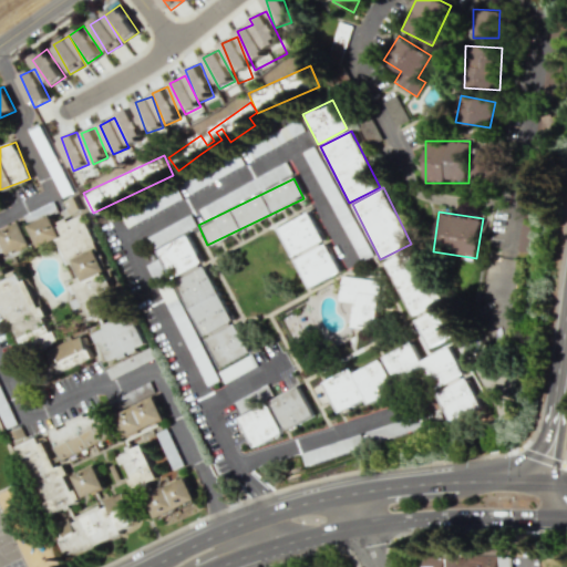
[(29,225),(39,247),(58,240),(68,266),(75,263),(82,280),(72,285),(86,321),(122,307),(84,213),(55,224),(52,215),(29,225)]
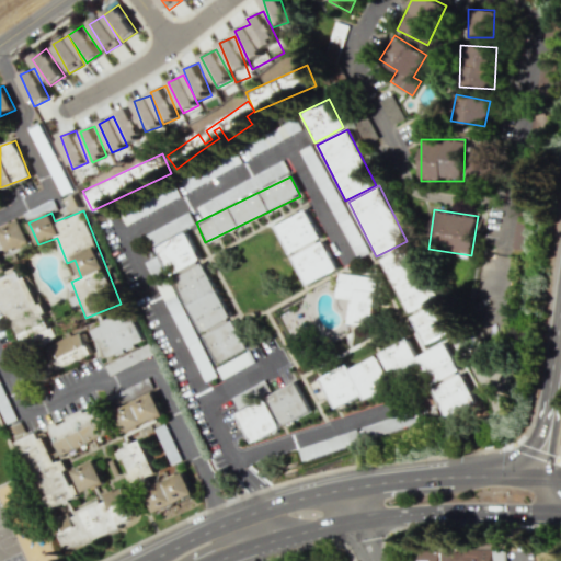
[(275,225),(288,253),(319,239),(306,210),(275,225)]
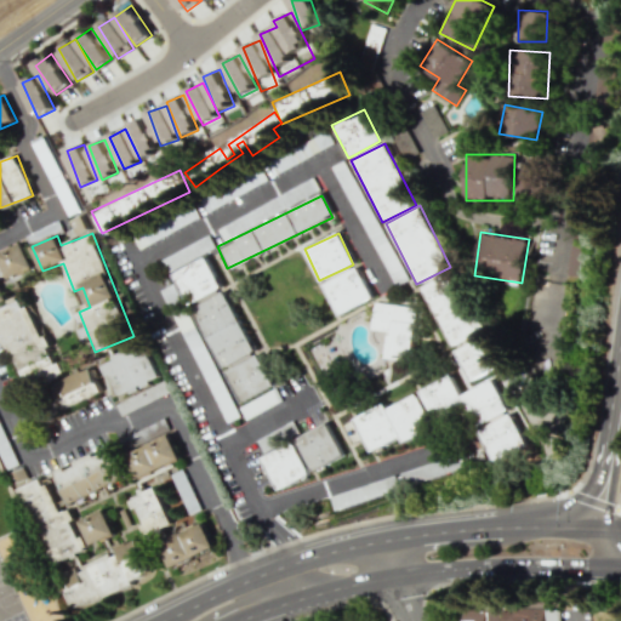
[(34,267),(23,243),(0,252),(0,255),(10,278),(34,267)]
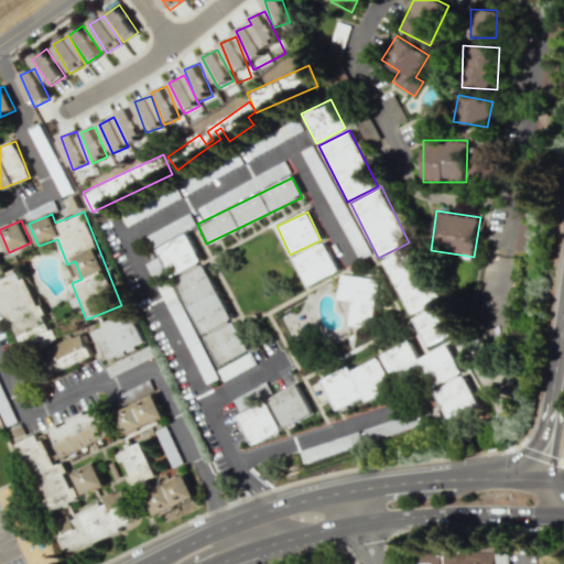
[(0,275),(9,272),(2,258),(9,256),(0,232),(0,275)]
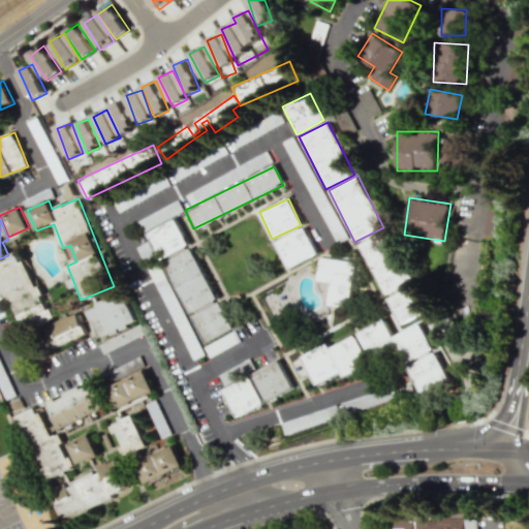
[(188,244),(174,218),(146,232),(160,259),(188,244)]
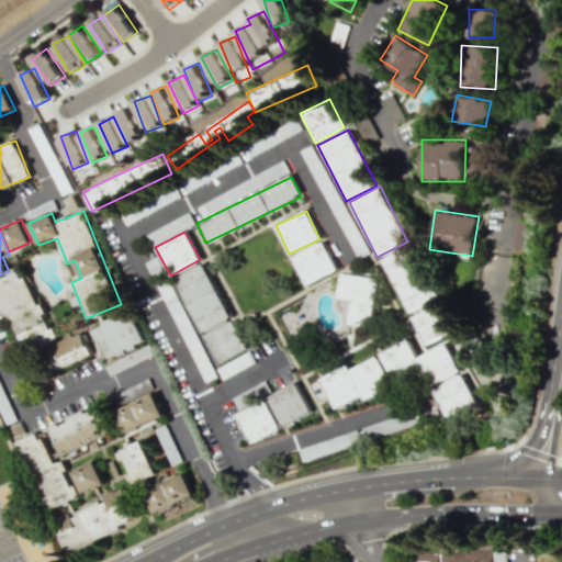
[(304,283),(336,270),(325,243),(293,255),(304,283)]
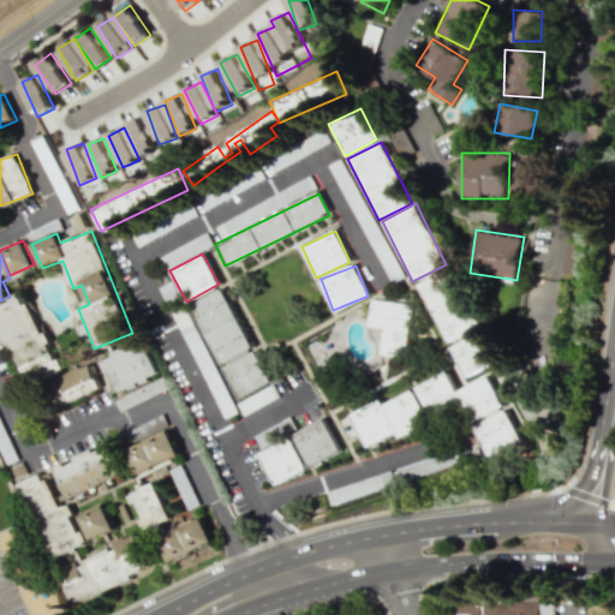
[(446,344),(478,328),(448,268),(417,282),(446,344)]
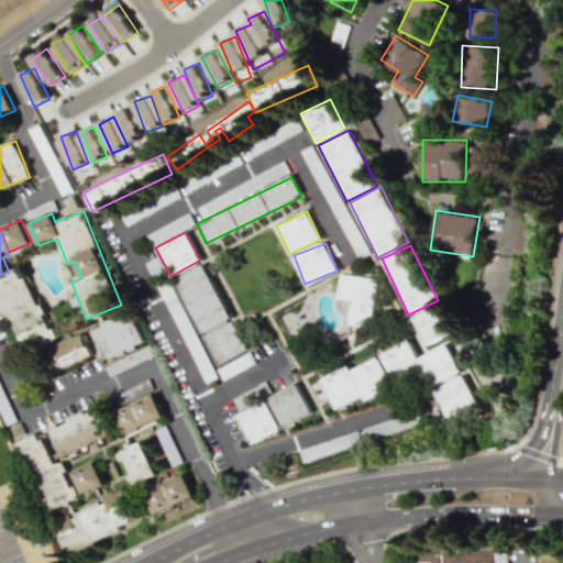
[(231,319),(203,264),(174,278),(201,334),(231,319)]
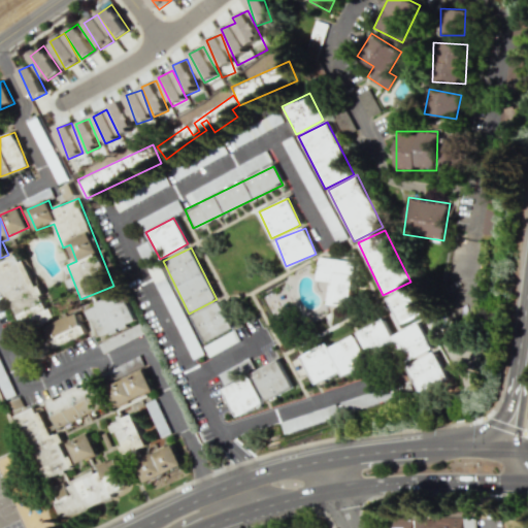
[(0,262),(0,281),(22,332),(50,321),(20,250),(6,255),(8,259),(0,262)]
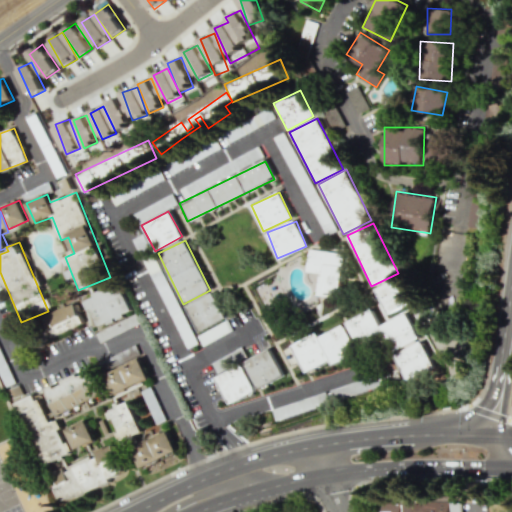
[(318,273),(315,295),(336,297),(341,253),(307,249),(305,271),(318,273)]
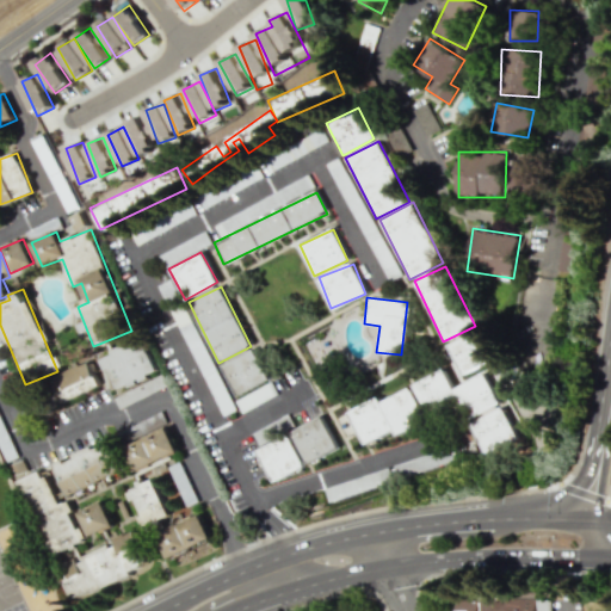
[(463,376),(497,359),(481,328),(449,344),(463,376)]
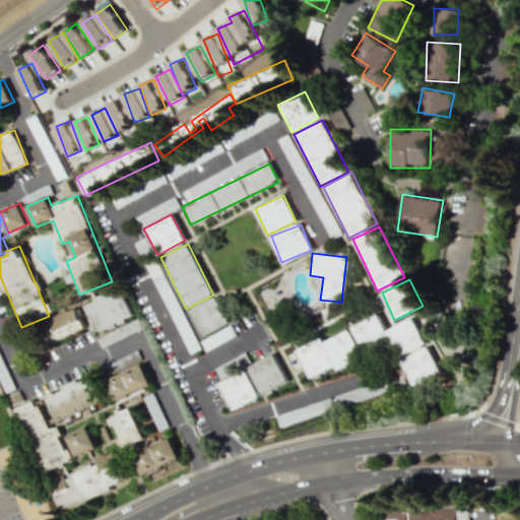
[(86,302),(99,332),(133,318),(120,287),(86,302)]
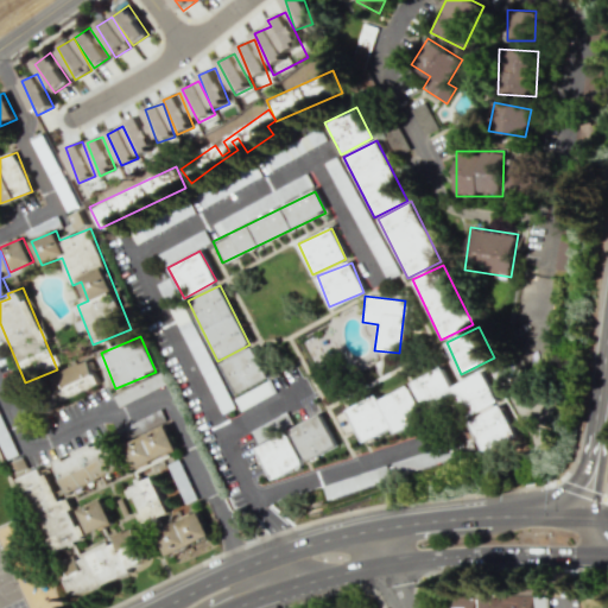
[(268,377),(254,347),(221,362),(235,392),(268,377)]
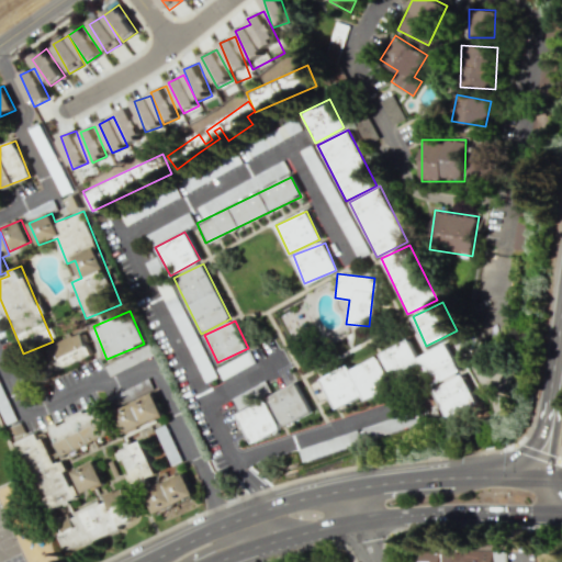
[(90,357),(82,334),(47,346),(55,369),(90,357)]
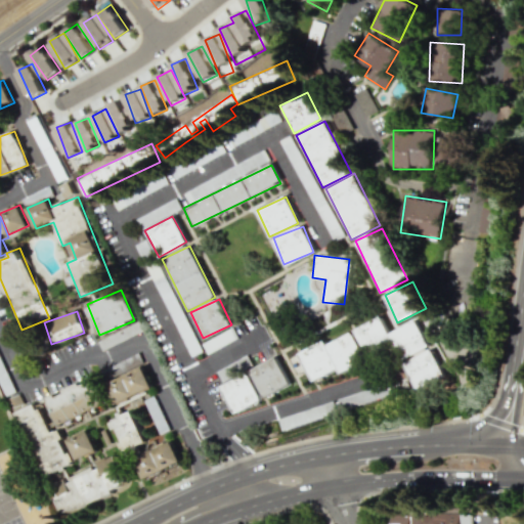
[(430,347),(417,319),(388,333),(381,316),(354,329),(367,357),(392,345),(399,361),(430,347)]
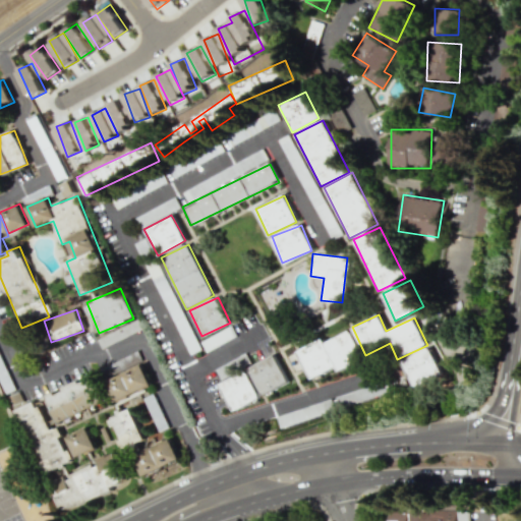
[(363,359),(350,330),(324,342),(323,339),(297,350),(310,379),(336,367),(337,370),(363,359)]
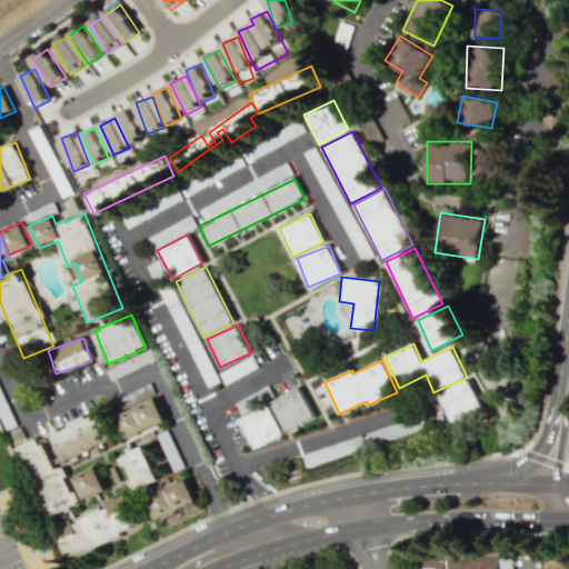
[(452,422),(483,408),(469,379),(439,393),(452,422)]
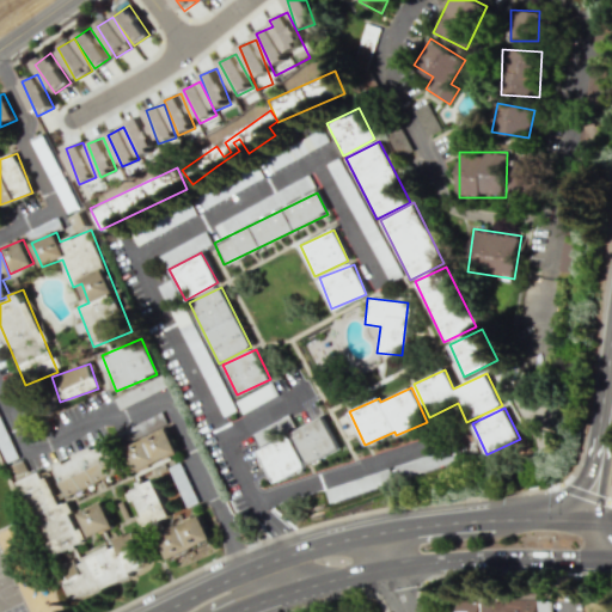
[(292,430),(307,464),(340,450),(324,416),(292,430)]
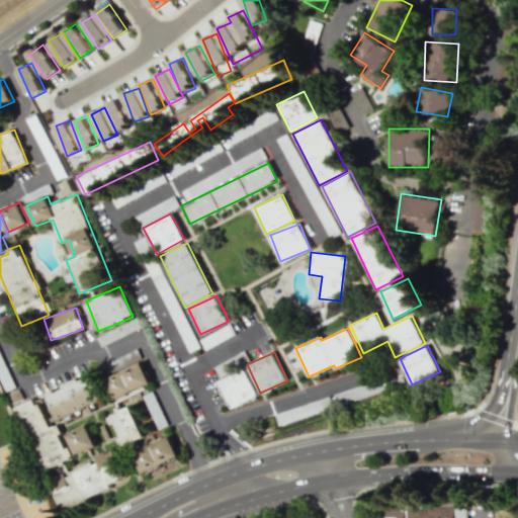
[(151,383),(142,362),(105,378),(115,401),(151,383)]
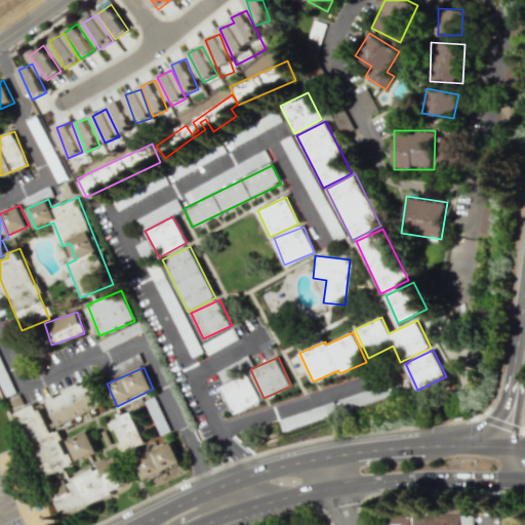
[(221,387),(236,414),(263,401),(247,373),(221,387)]
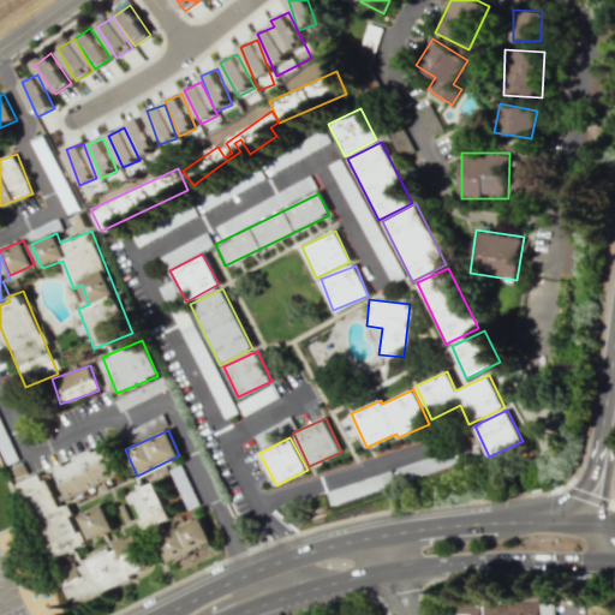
[(67,499),(124,475),(111,443),(54,466),(67,499)]
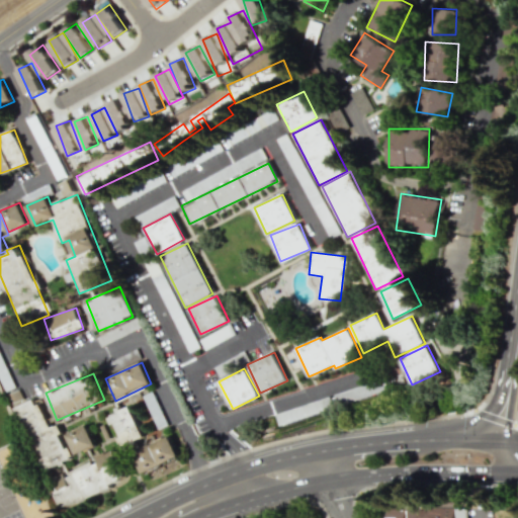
[(167,425),(153,392),(143,396),(157,429),(167,425)]
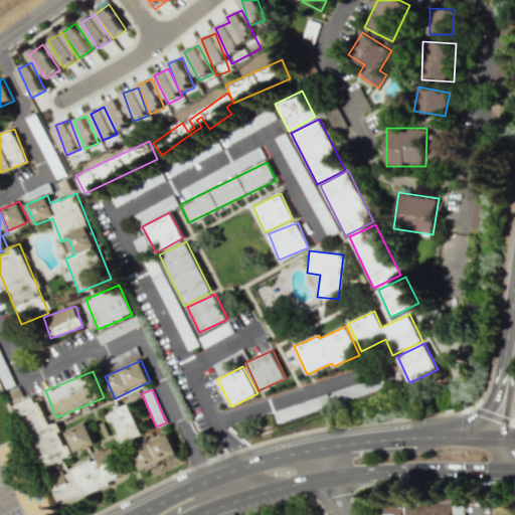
[(49,425),(37,395),(18,403),(44,468),(71,456),(57,421),(49,425)]
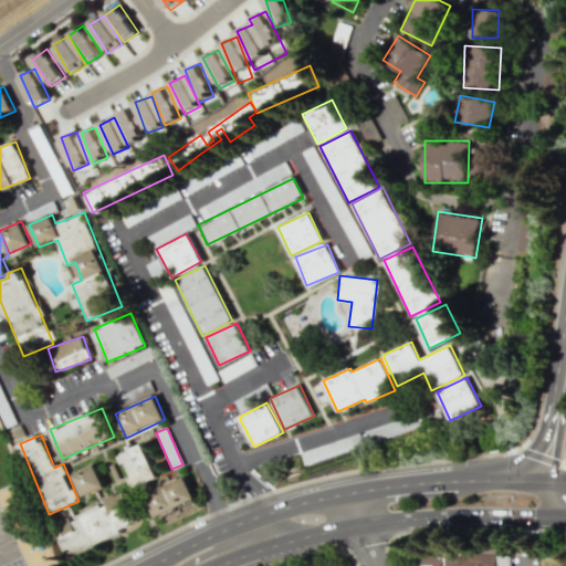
[(134,488),(156,479),(142,442),(126,449),(127,451),(121,454),(134,488)]
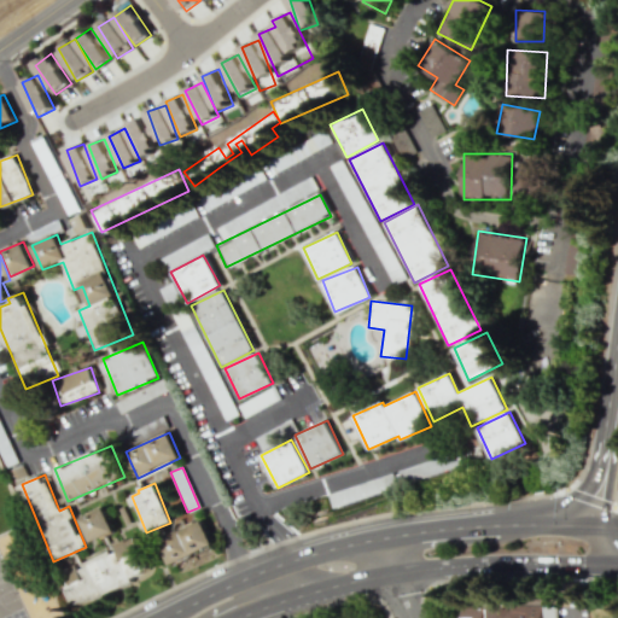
[(117,531),(106,507),(81,518),(92,542),(117,531)]
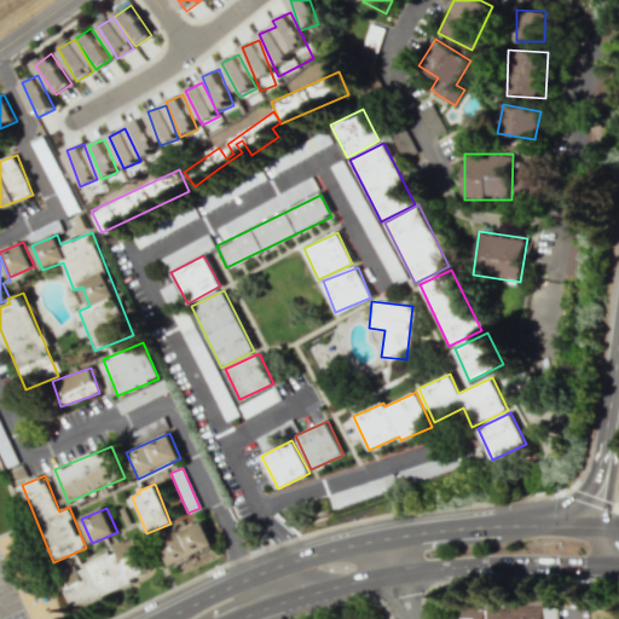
[(173,566),(217,544),(203,520),(161,542),(173,566)]
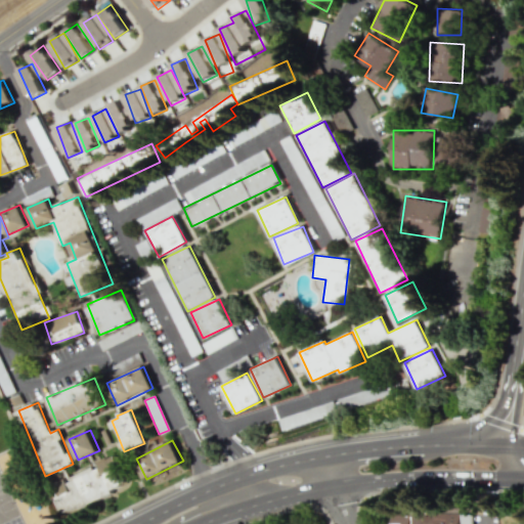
[(62,513),(128,486),(116,454),(97,463),(99,466),(51,485),(62,513)]
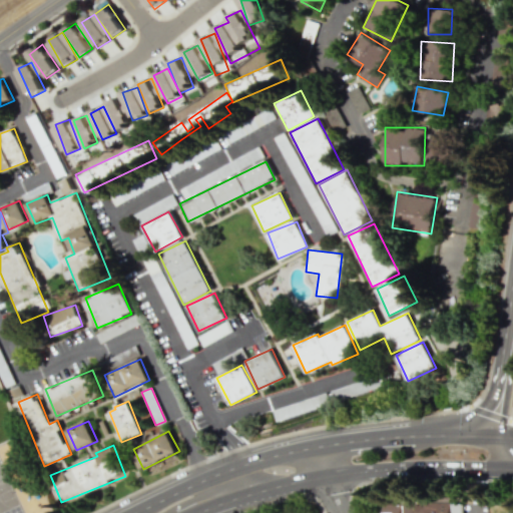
[(461,512),(461,500),(382,502),(381,512),(461,512)]
